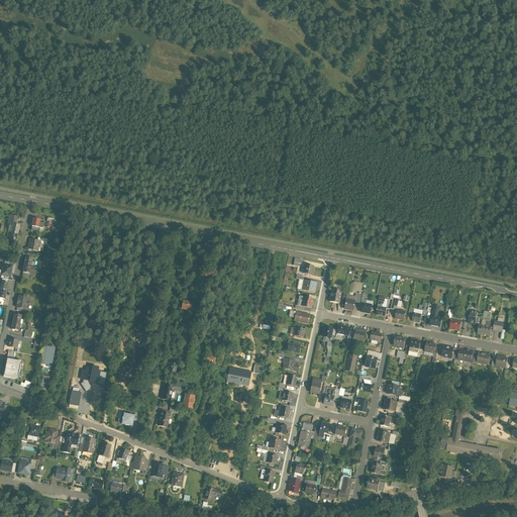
[(16,217),(10,216),(8,224),(10,224),(13,224),(15,225),(16,217)]
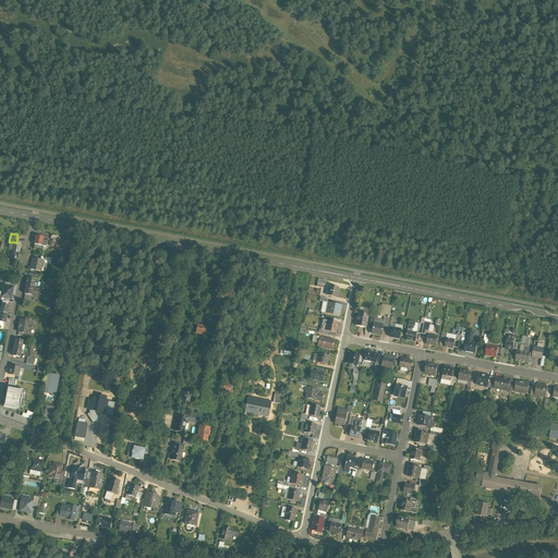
[(48,239),(36,237),(35,245),(44,246),(46,247),(48,239)]
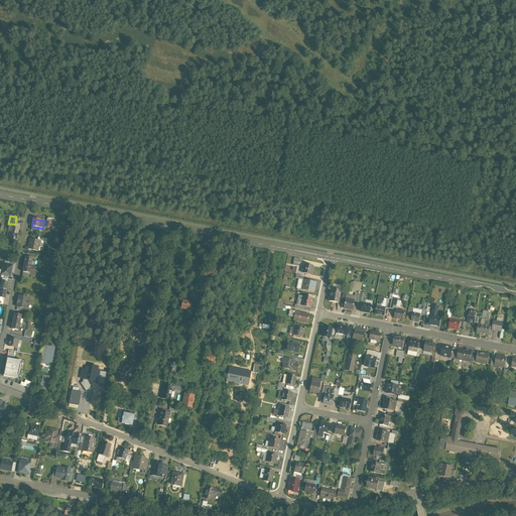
[(15,225),(13,224),(11,232),(18,234),(19,226),(15,225)]
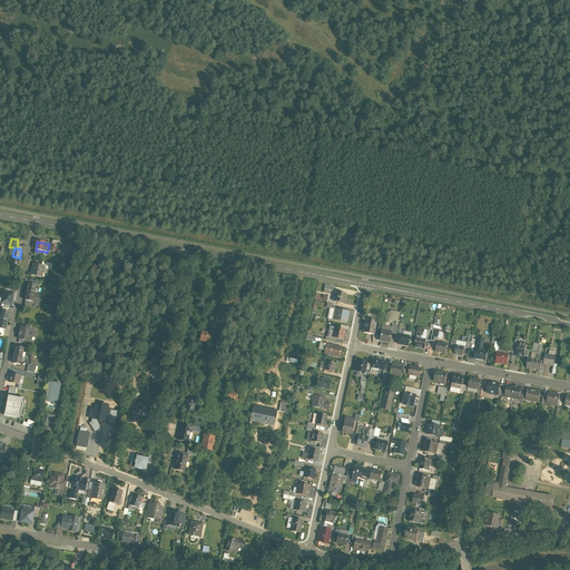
[(20,258),(12,256),(10,265),(13,266),(18,267),(20,258)]
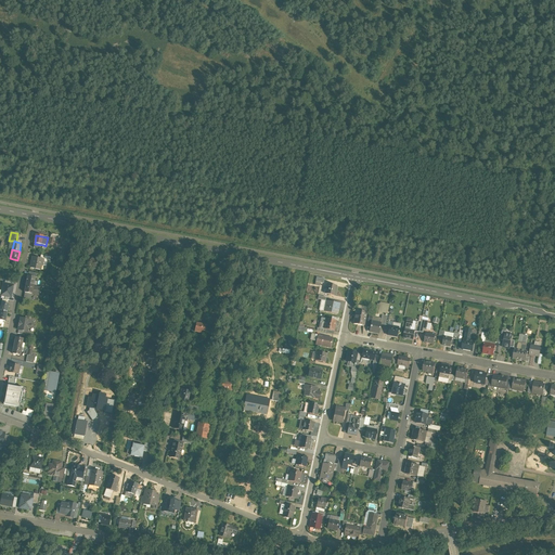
[(40,259),(33,257),(30,268),(40,270),(41,266),(42,259),(40,259)]
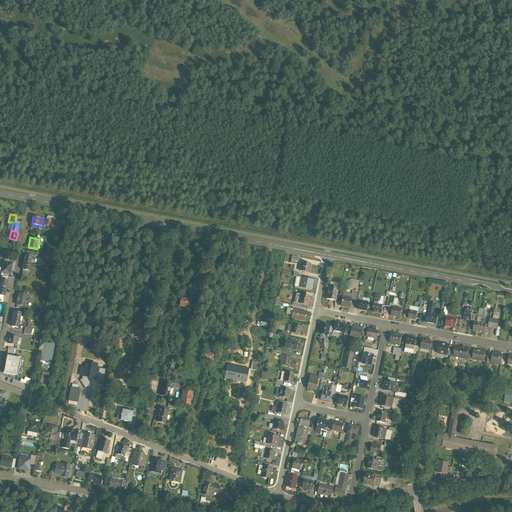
[(11,263),(4,262),(3,261),(1,273),(2,273),(8,274),(10,274),(13,263),(11,263)]
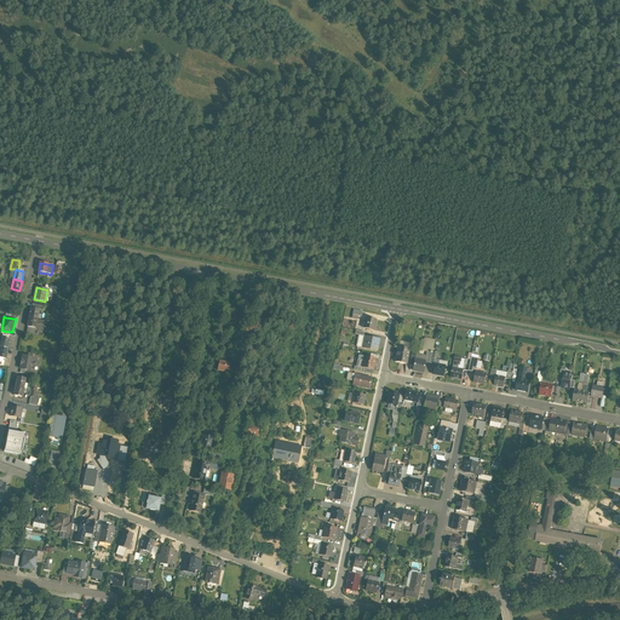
[(38,320),(29,317),(28,327),(35,329),(40,329),(41,327),(44,327),(45,321),(38,320)]
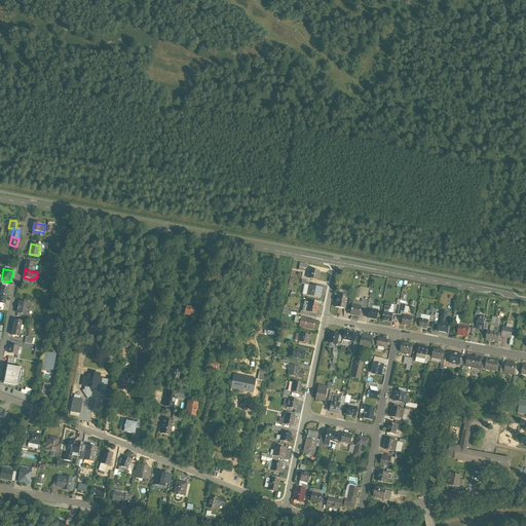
[(318,271),(310,269),(308,278),(316,280),(318,271)]
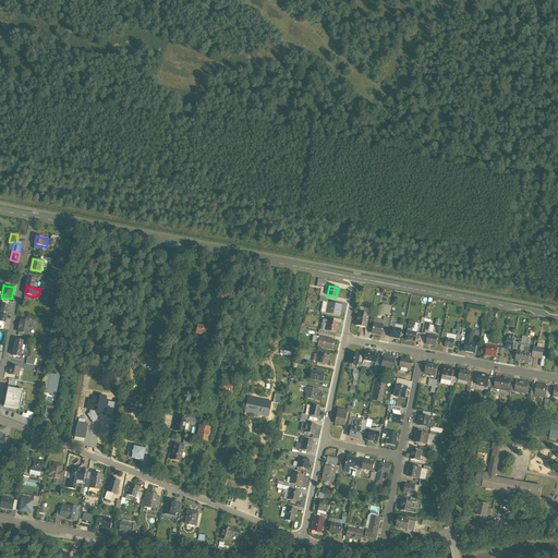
[(341,305),(328,303),(326,313),(339,316),(340,312),(341,305)]
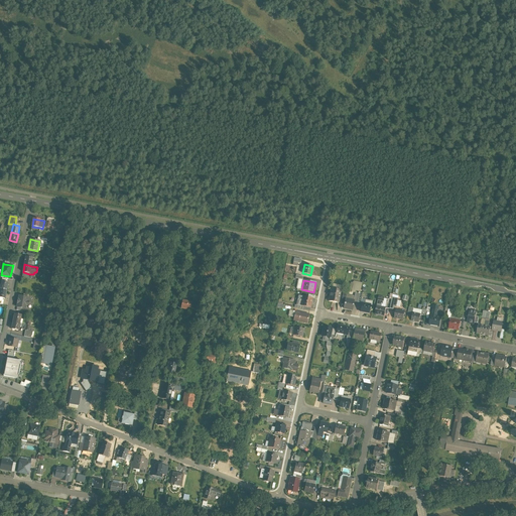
[(362,283),(354,281),(352,292),(355,293),(356,291),(360,292),(362,283)]
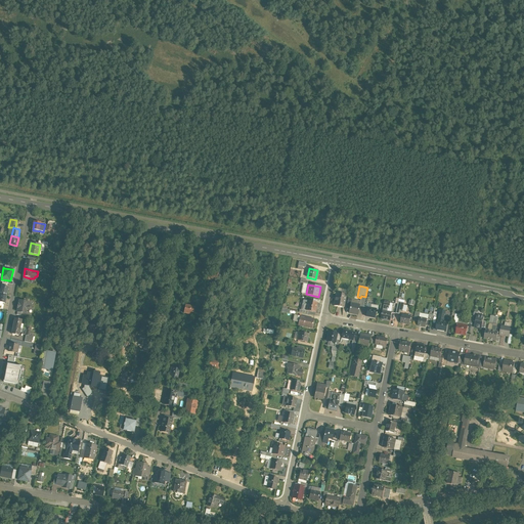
[(346,295),(337,293),(334,306),(343,308),(346,295)]
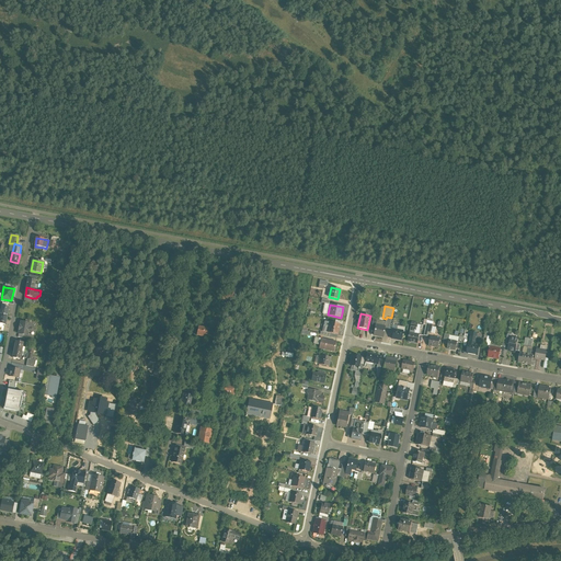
[(31,324),(21,322),(20,325),(19,330),(19,334),(29,335),(29,332),(31,332),(32,328),(30,328),(31,324)]
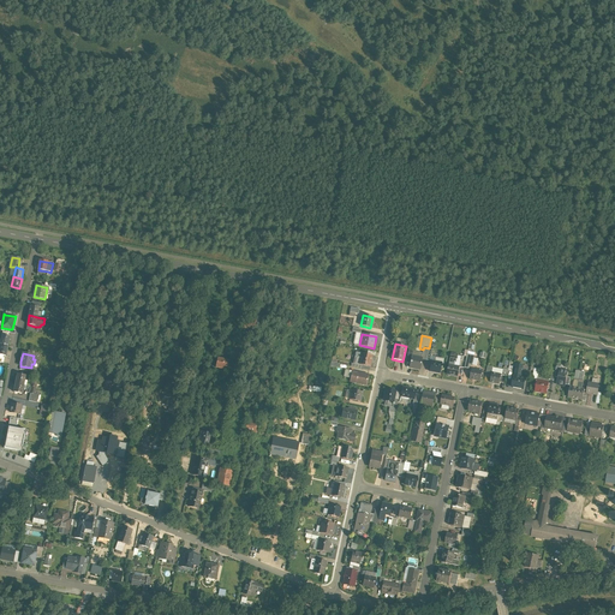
[(366,354),(360,353),(359,358),(357,358),(356,364),(363,366),(363,365),(370,368),(372,356),(366,354)]
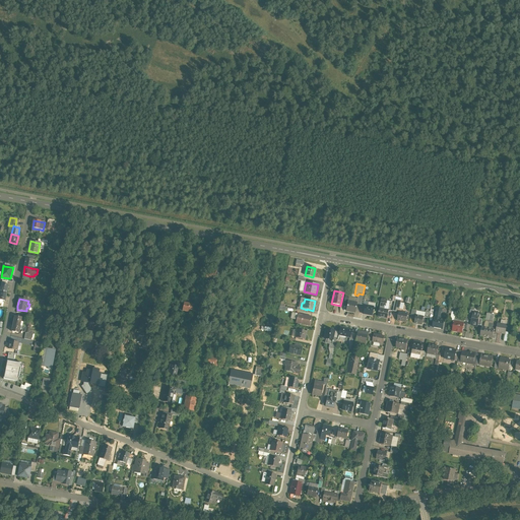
[(401,302),(395,300),(395,302),(393,312),(396,313),(397,309),(399,310),(401,302)]
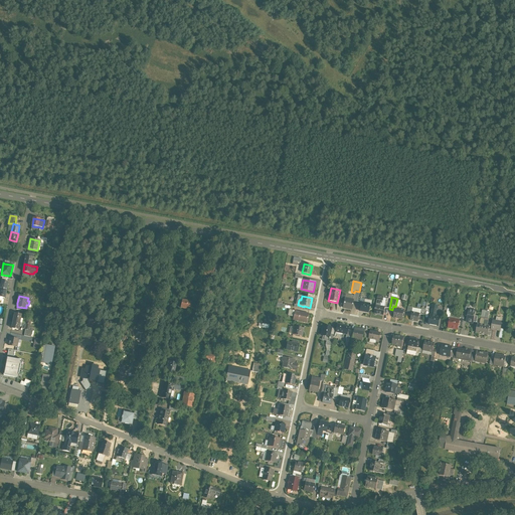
[(345,299),(344,299),(344,302),(343,304),(342,308),(351,310),(353,301),(345,299)]
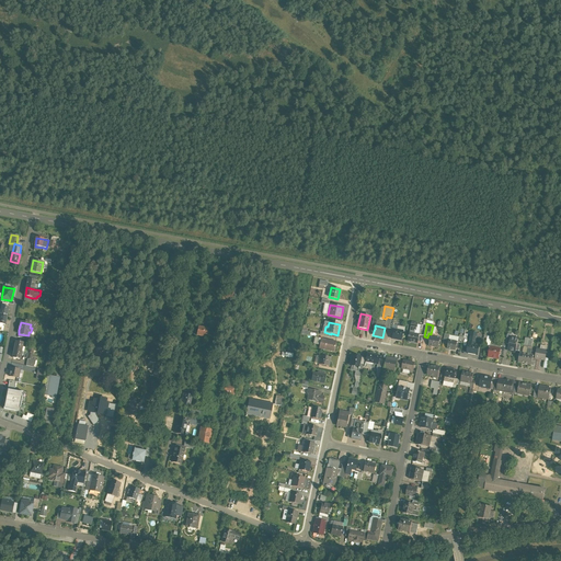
[(208,329),(198,327),(197,335),(206,338),(208,329)]
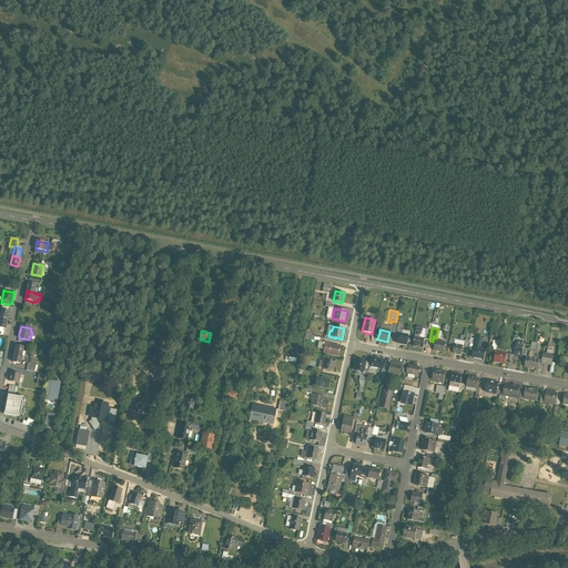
[(408,335),(398,334),(396,343),(406,345),(408,335)]
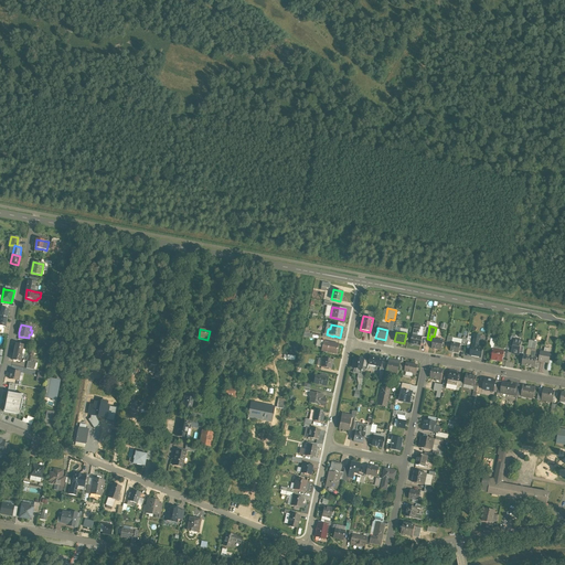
[(417,337),(413,336),(411,344),(420,347),(422,338),(417,337)]
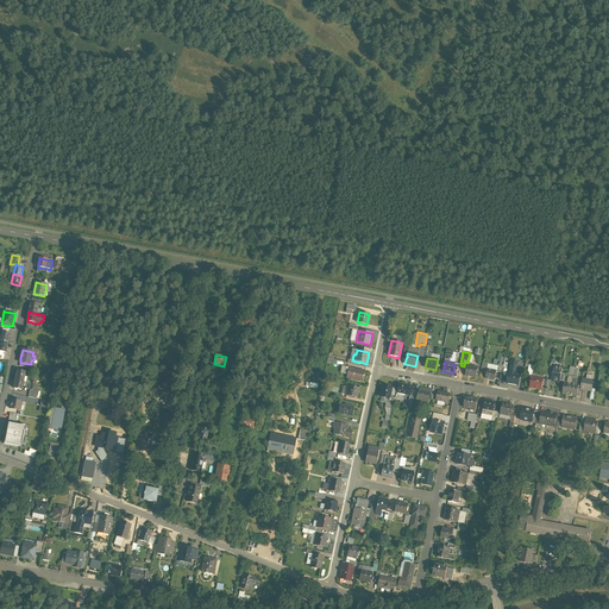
[(477,368),(468,366),(465,376),(476,377),(476,374),(477,374),(477,371),(477,368)]
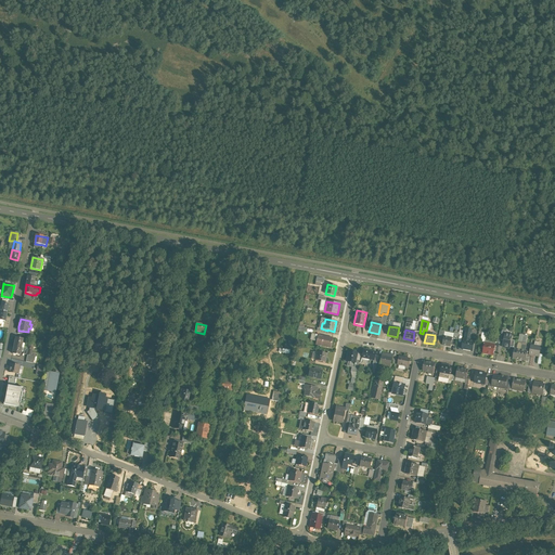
[(505,334),(503,340),(502,347),(510,348),(511,347),(512,340),(513,335),(505,334)]
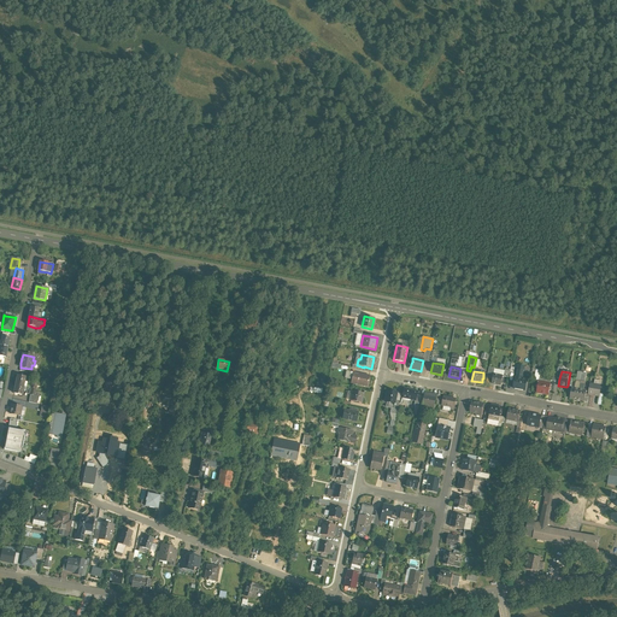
[(369,376),(353,372),(351,383),(366,387),(369,376)]
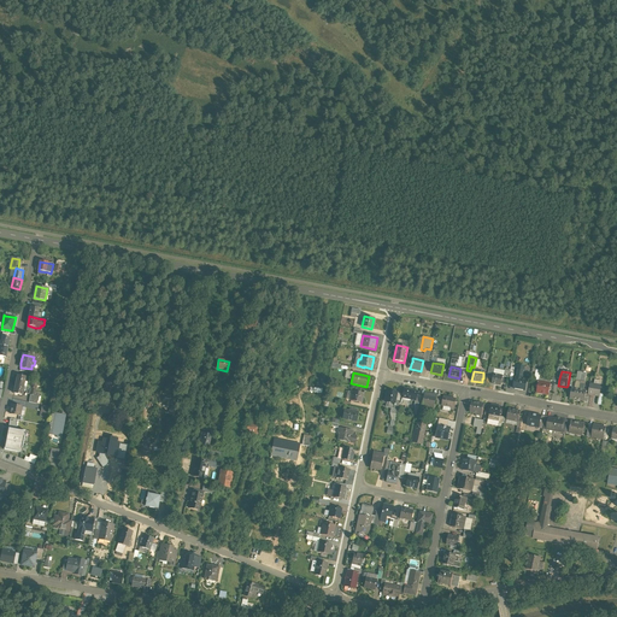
[(503,376),(494,375),(493,378),(492,385),(501,386),(503,377),(503,376)]
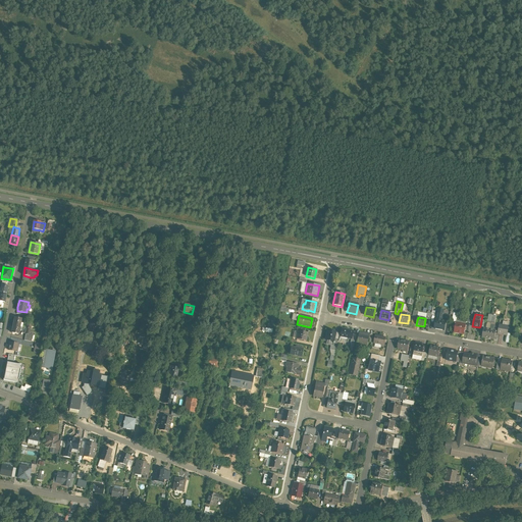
[(436,320),(434,328),(444,330),(446,322),(436,320)]
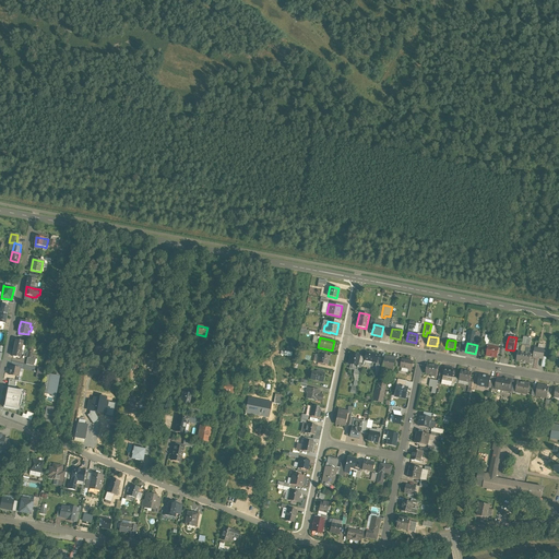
[(498,348),(488,346),(488,347),(486,356),(497,358),(498,348)]
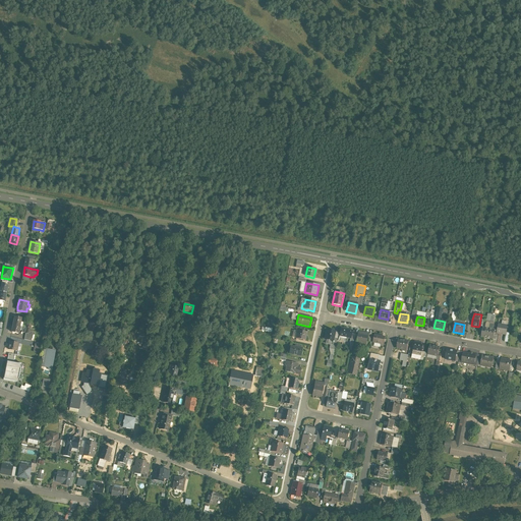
[(502,325),(499,324),(497,334),(506,335),(506,333),(508,326),(507,326),(502,325)]
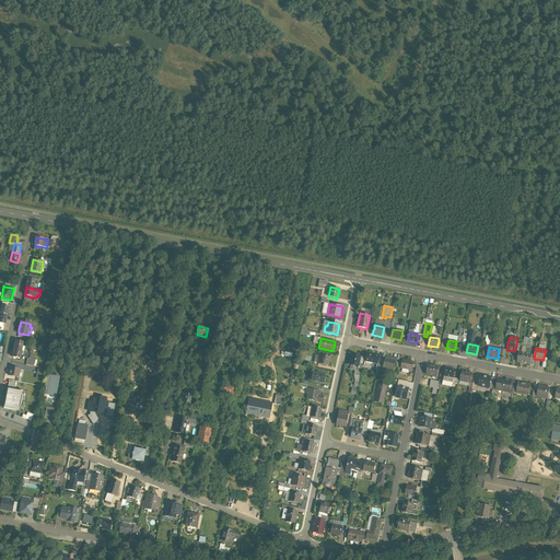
[(21,350),(14,349),(13,358),(20,359),(21,354),(23,356),(24,351),(21,350)]
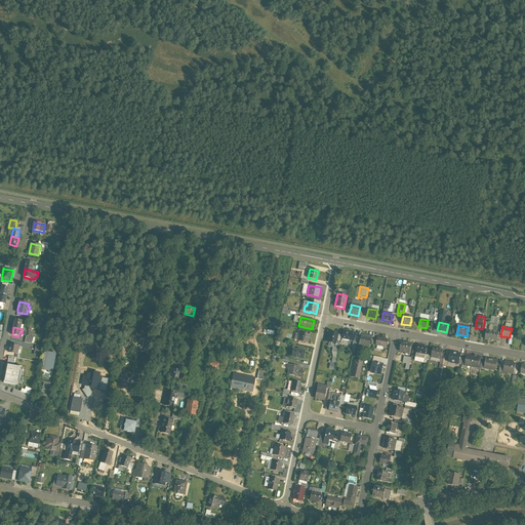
[(355,333),(344,331),(342,337),(348,338),(348,340),(354,341),(354,336),(355,333)]
